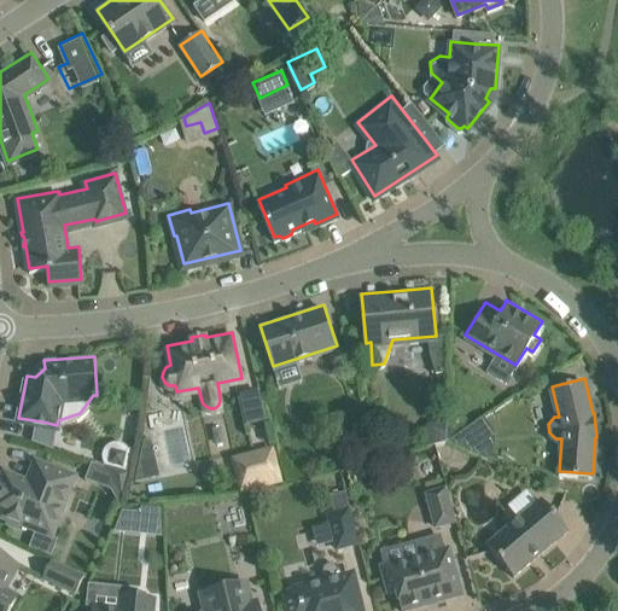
[(242,389),(249,418),(268,413),(260,384),(242,389)]
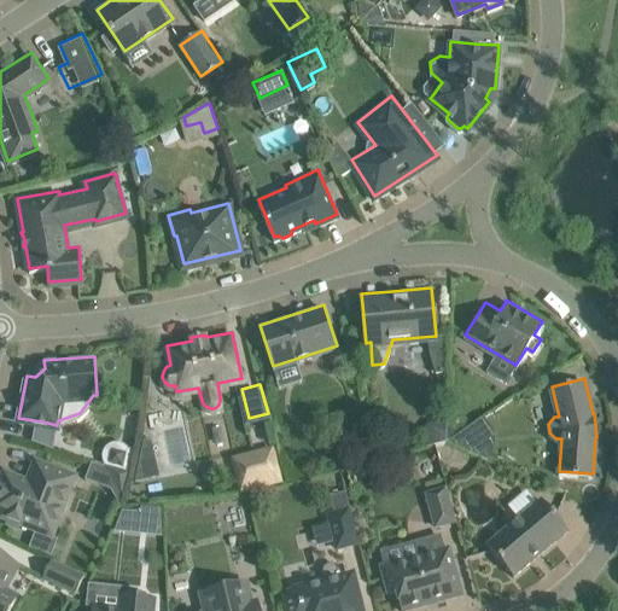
[(425,426),(429,444),(448,441),(448,420),(430,419),(425,426)]
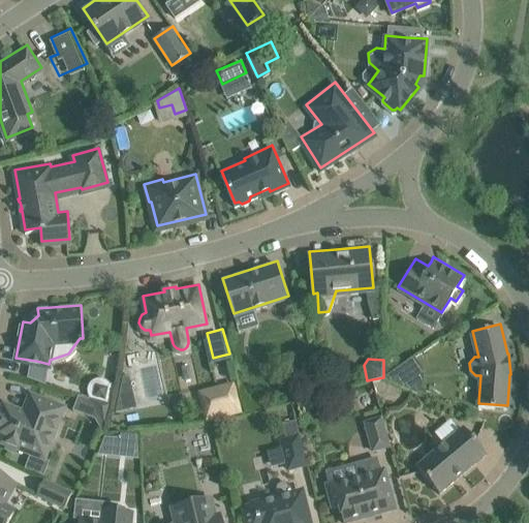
[(395,370),(384,376),(408,388),(412,379),(412,370),(406,362),(395,370)]
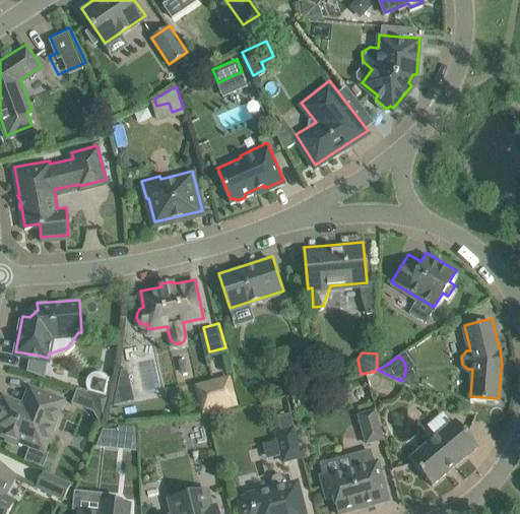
[(122,366),(119,379),(129,377),(127,365),(122,366)]
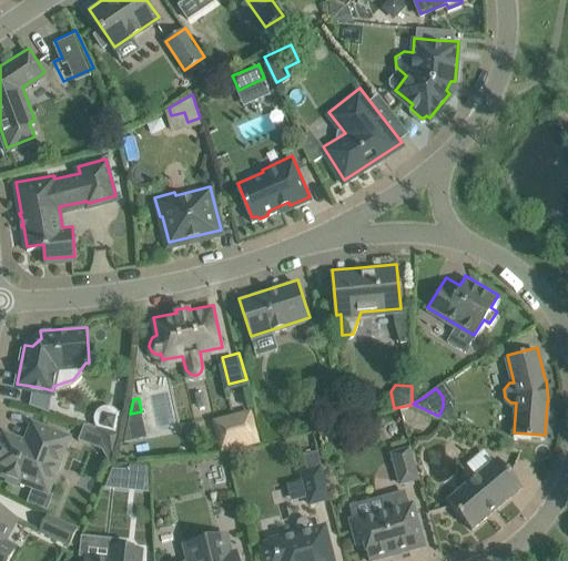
[(111,404),(97,411),(99,416),(97,422),(98,424),(107,426),(120,429),(123,410),(120,409),(113,407),(111,404)]
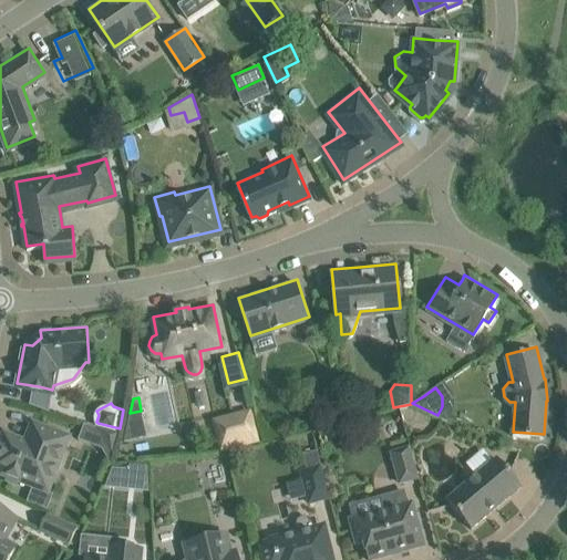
[(222,452),(260,441),(250,406),(213,418),(222,452)]
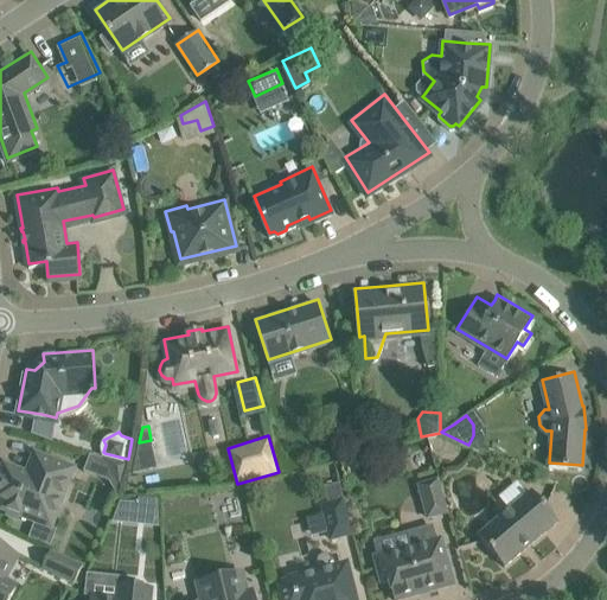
[(4,474),(0,473),(0,503),(8,506),(7,510),(18,514),(19,510),(51,523),(74,464),(34,450),(27,468),(4,460),(1,468),(5,470),(4,474)]
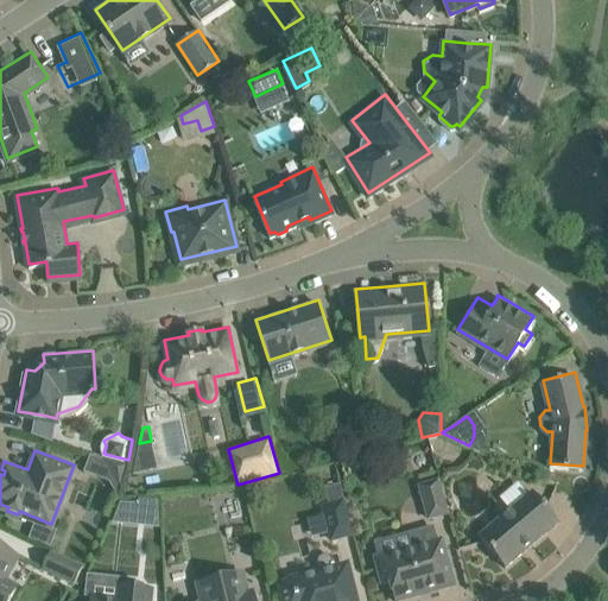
[(114,456),(112,463),(116,472),(124,474),(128,460),(114,456)]
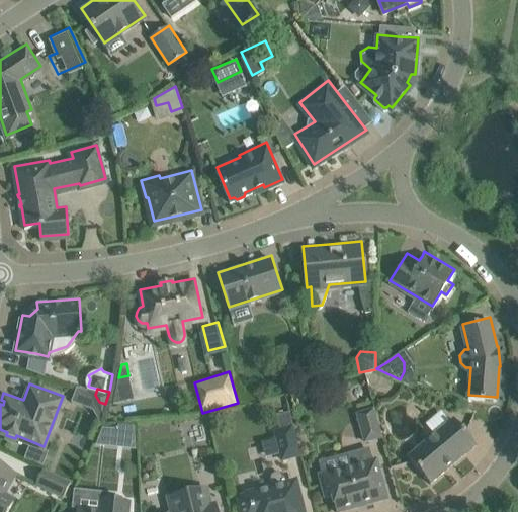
[(365,442),(384,437),(376,408),(357,412),(365,442)]
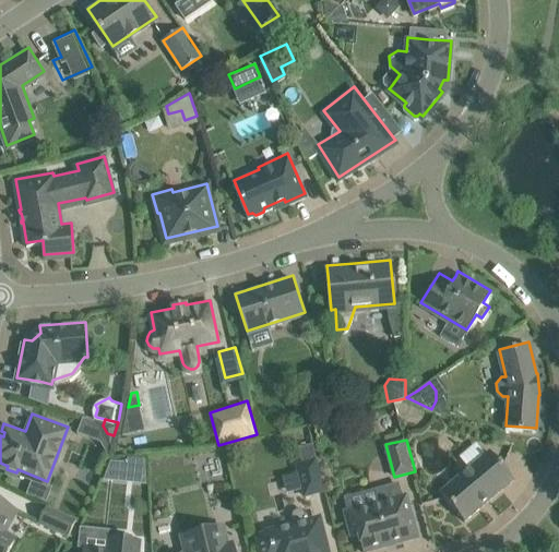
[(301,460),(297,462),(306,495),(324,491),(316,457),(311,441),(297,444),(301,460)]
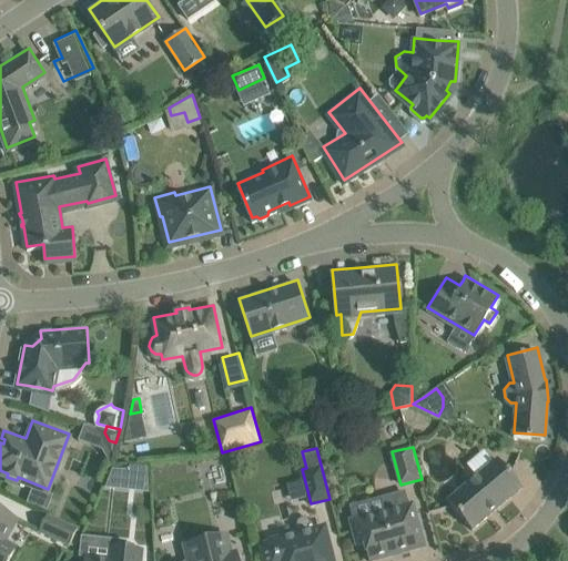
[(521,483),(508,467),(497,455),(447,497),(472,526),(521,483)]
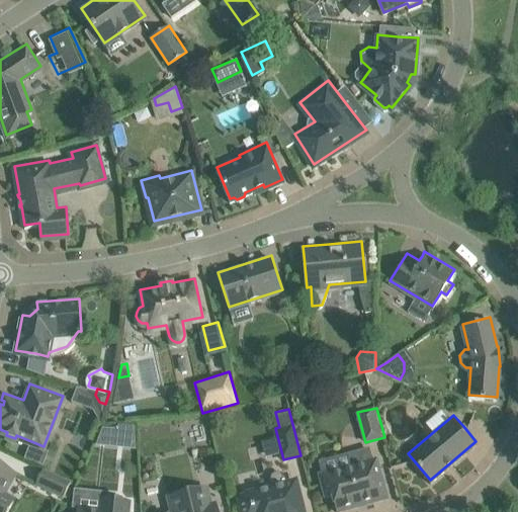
[(137,443),(138,423),(101,422),(101,442),(137,443)]
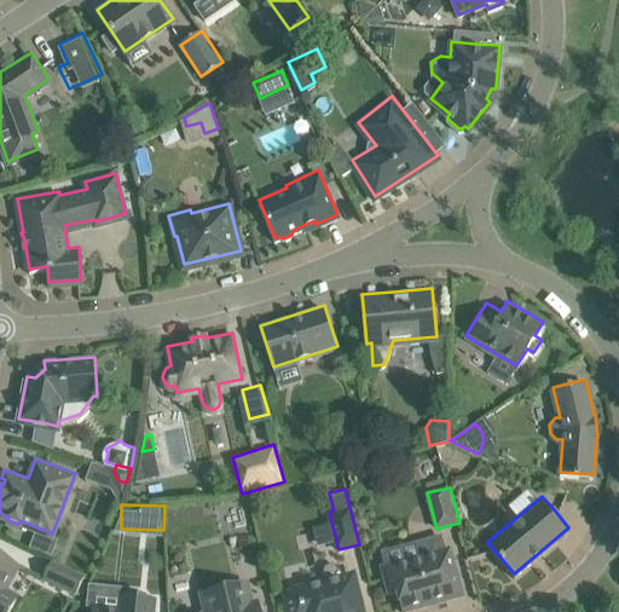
[(317,541),(330,541),(330,520),(316,520),(317,541)]
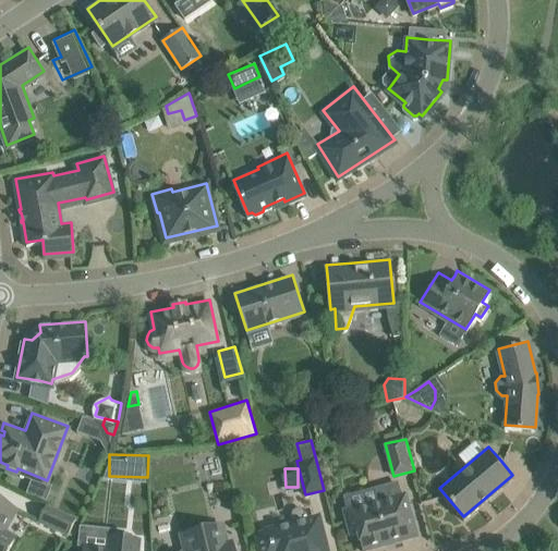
[(344,509),(351,531),(359,529),(363,547),(416,533),(405,490),(400,491),(397,479),(375,485),(378,498),(344,509)]
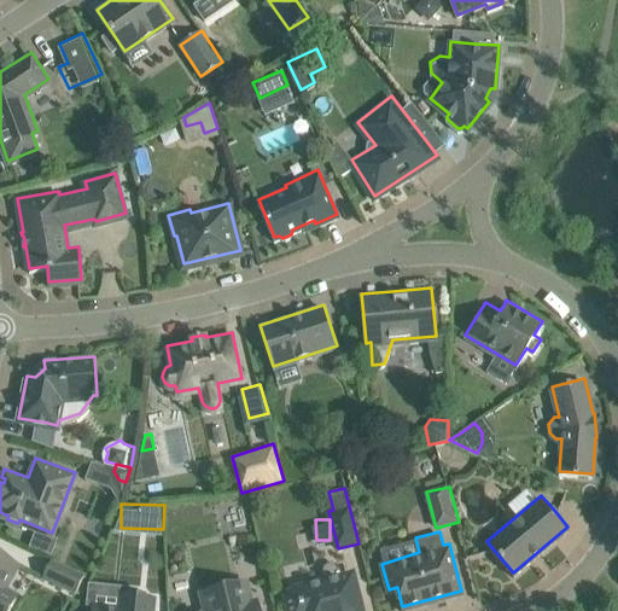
[(0,610),(6,610),(15,597),(0,587),(0,582),(15,558),(0,550),(0,610)]
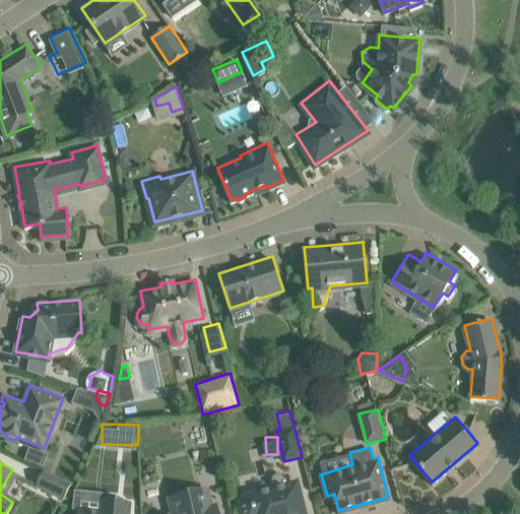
[(64,500),(72,484),(44,469),(36,487),(64,500)]
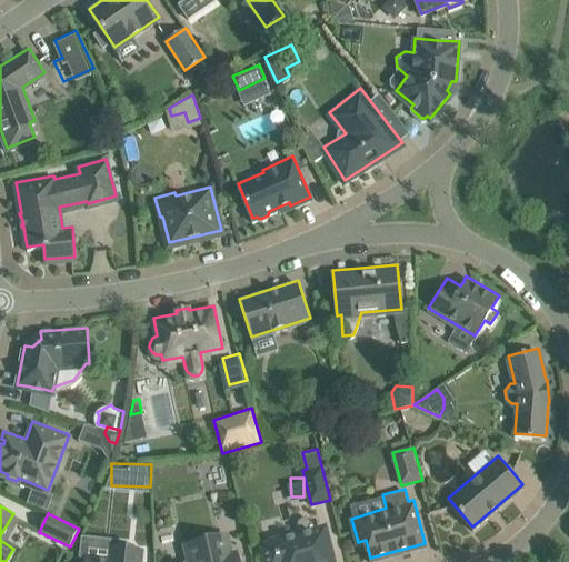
[(272,540),(262,542),(267,561),(335,561),(330,545),(325,524),(316,527),(313,521),(313,520),(313,519),(312,519),(312,518),(311,518),(311,517),(310,517),(310,515),(309,515),(308,515),(307,514),(306,514),(305,514),(303,514),(302,515),(301,515),(301,517),(300,517),(299,517),(299,518),(298,519),(298,520),(297,521),(297,522),(297,523),(297,524),(297,525),(299,531),(272,538),(272,540)]
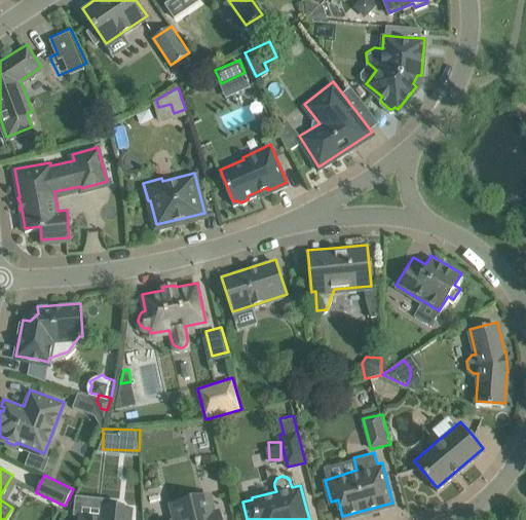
[(172,519),(166,519),(221,519),(219,508),(214,509),(210,492),(182,498),(171,500),(175,518),(172,519)]
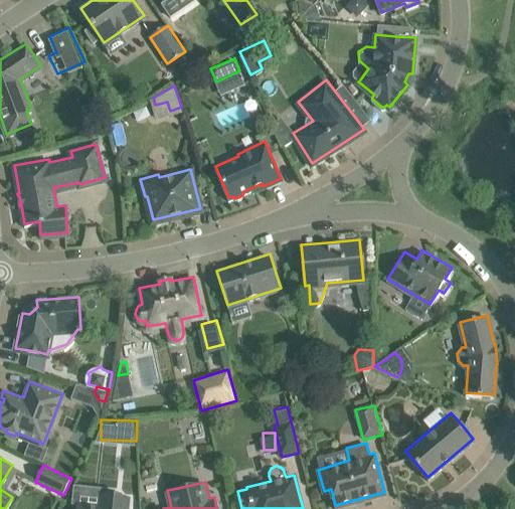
[(127,508),(129,495),(101,492),(99,503),(77,501),(76,508),(127,508)]
